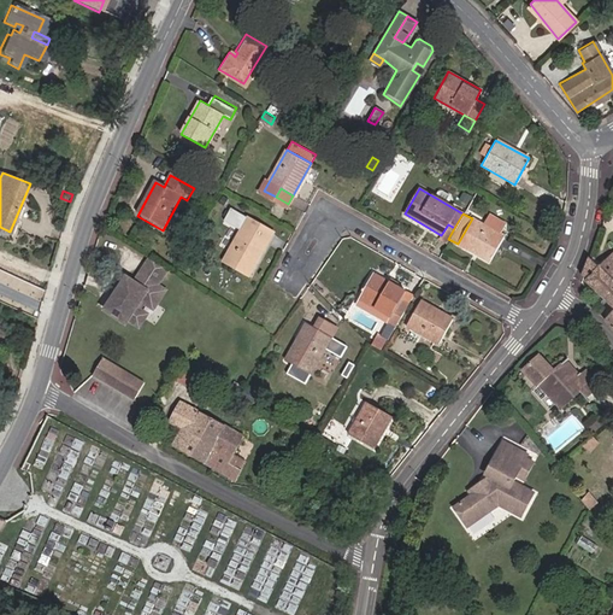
[(501,234),(506,223),(494,216),(488,227),(501,234)]
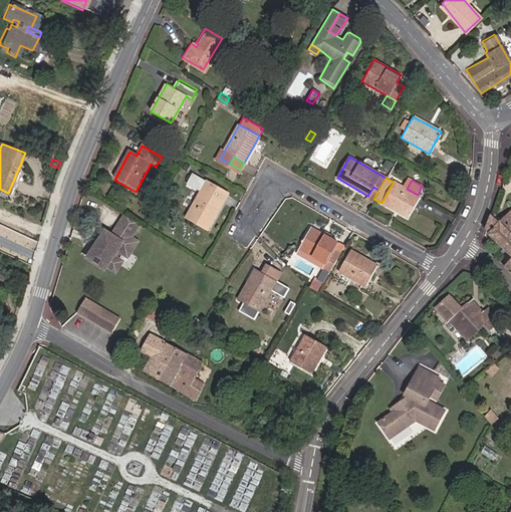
[(407,189),(394,182),(381,203),(409,218),(421,197),(418,195),(407,189)]
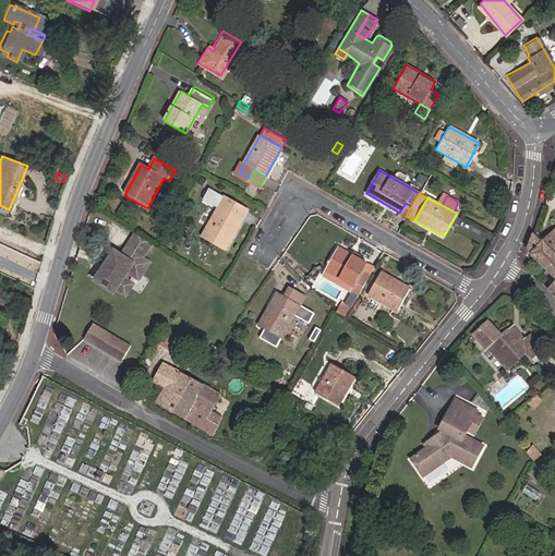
[(244,213),(224,201),(203,238),(225,251),(241,221),(240,220),(244,213)]
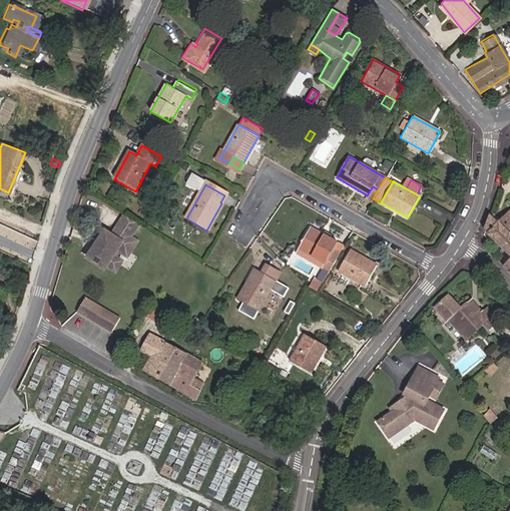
[(490,214),(485,229),(504,246),(509,239),(509,207),(497,220),(490,214)]
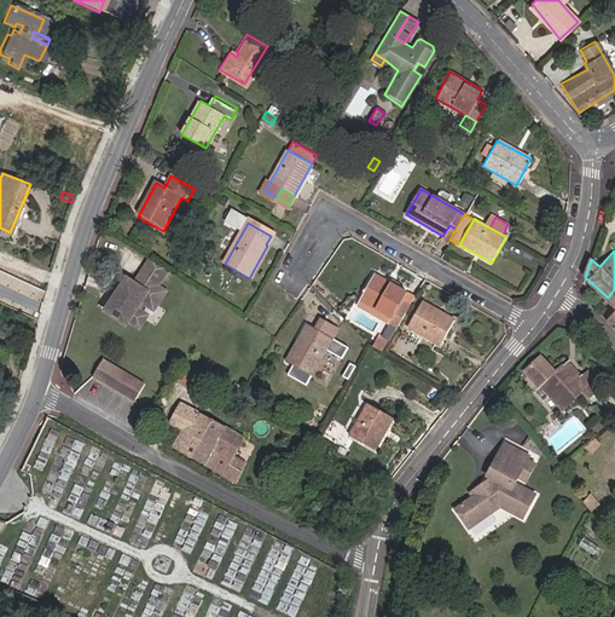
[(170,271),(155,261),(140,286),(132,281),(110,313),(132,327),(134,322),(144,329),(151,318),(141,312),(148,303),(156,309),(167,292),(160,288),(170,271)]
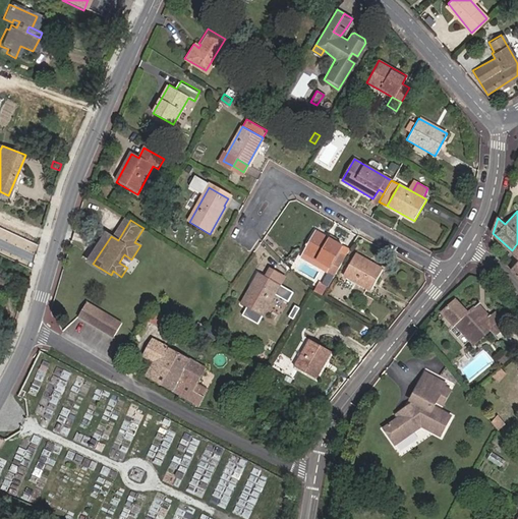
[(331,282),(335,274),(344,258),(337,254),(341,247),(312,231),(300,253),(329,270),(324,278),(331,282)]
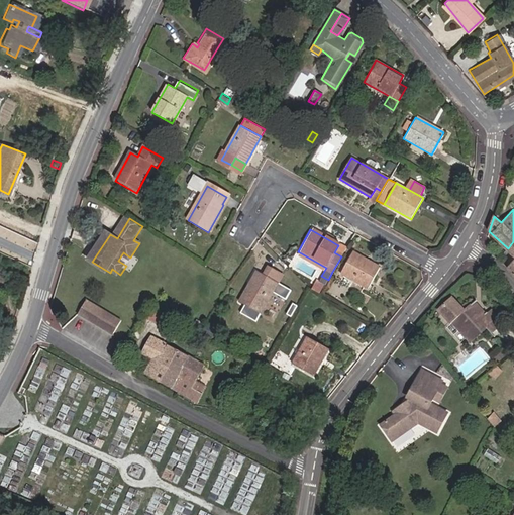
[(379,270),(352,254),(339,276),(367,291),(379,270)]
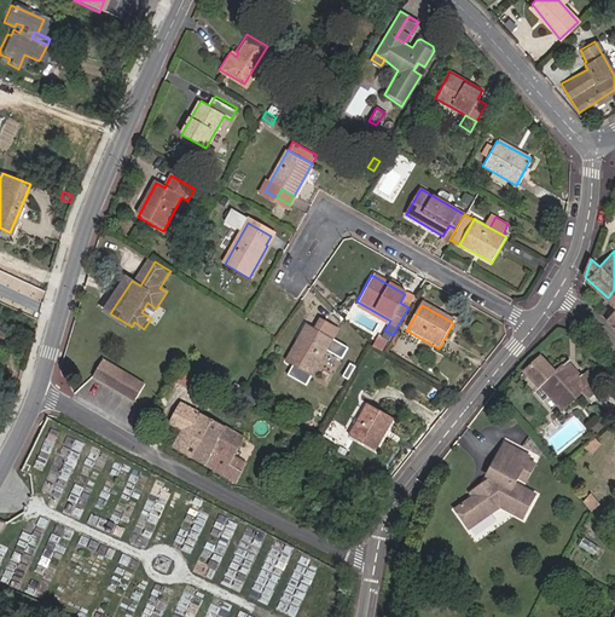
[(314,328),(306,323),(284,359),(312,374),(338,329),(319,319),(314,328)]
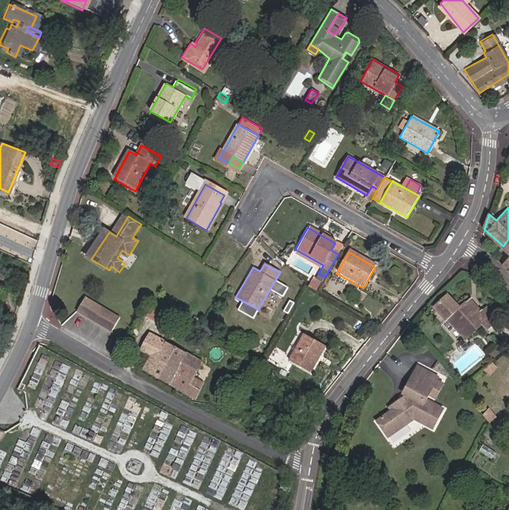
[(317,282),(311,279),(306,286),(313,290),(317,282)]
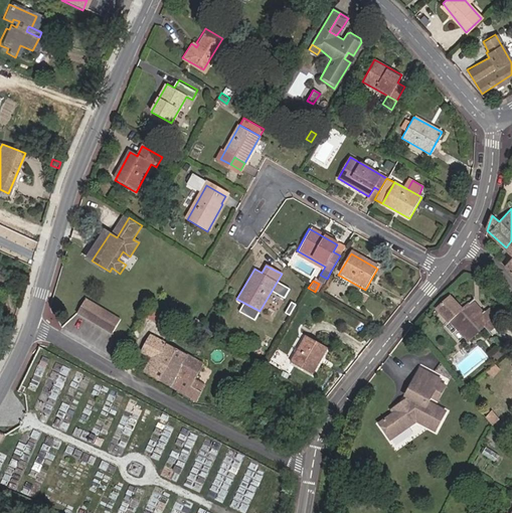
[(463,307),(450,293),(436,306),(450,320),(451,319),(468,338),(485,323),(481,317),(486,311),(485,310),(477,302),(475,304),(471,299),(463,307)]
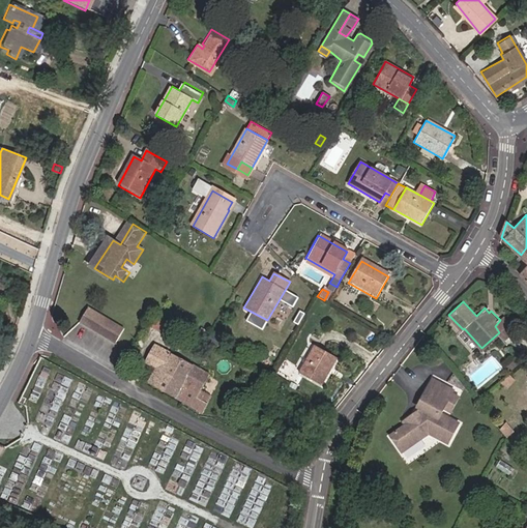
[(110,341),(109,344),(119,349),(127,333),(90,314),(83,329),(106,342),(108,340),(110,341)]
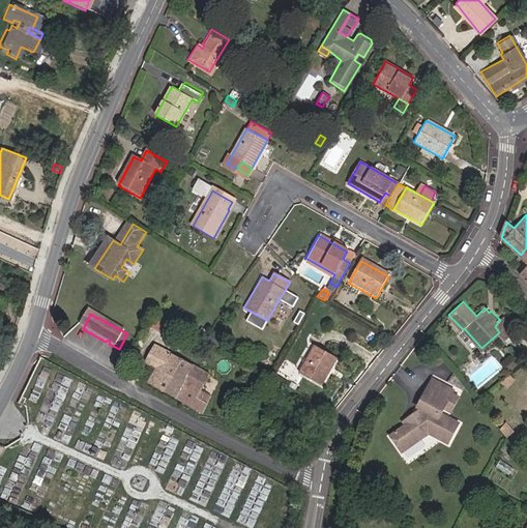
[(154,315),(148,323),(160,332),(167,324),(154,315)]
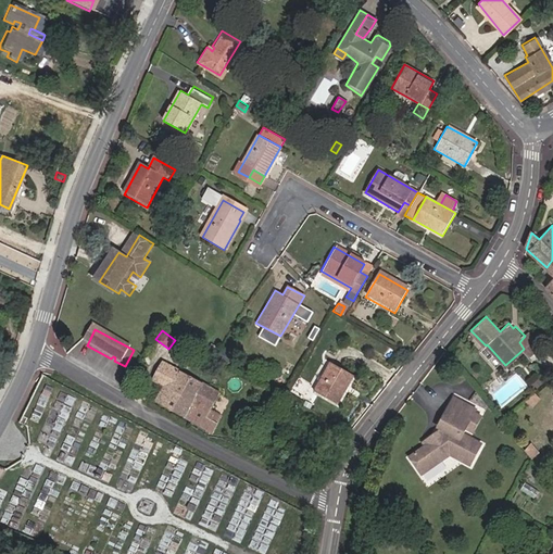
[(539,344),(528,331),(525,336),(519,342),(524,349),(529,353),(539,344)]
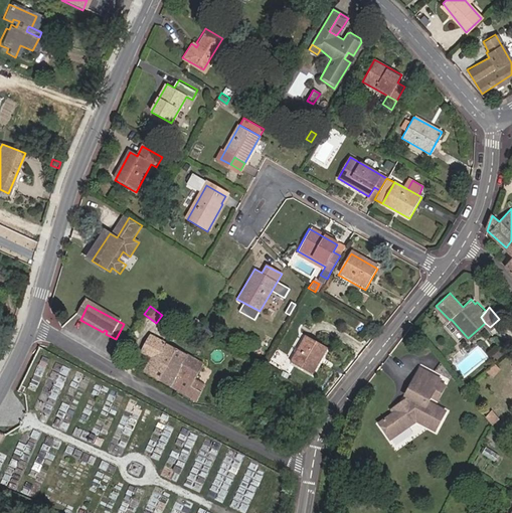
[(448,320),(443,324),(456,339),(461,335),(448,320)]
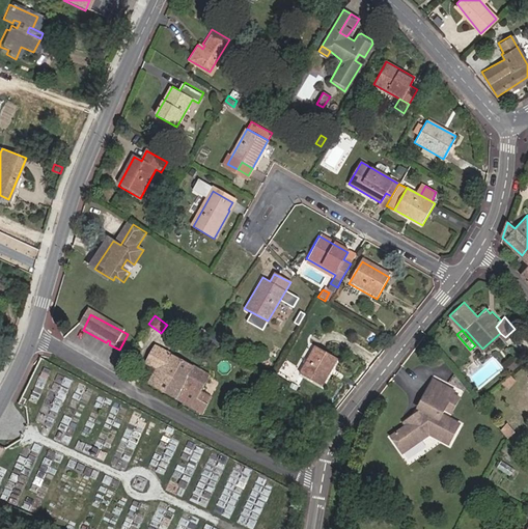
[(324,364),(332,351),(315,341),(299,369),(324,383),(332,369),(324,364)]
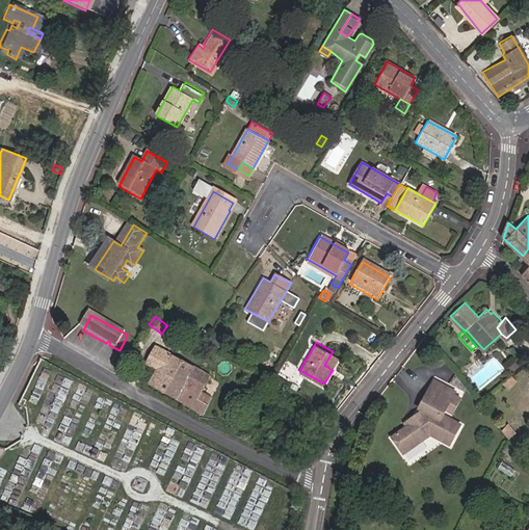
[(167,351),(156,345),(146,362),(156,368),(148,383),(202,412),(206,404),(209,398),(199,392),(209,374),(167,351)]
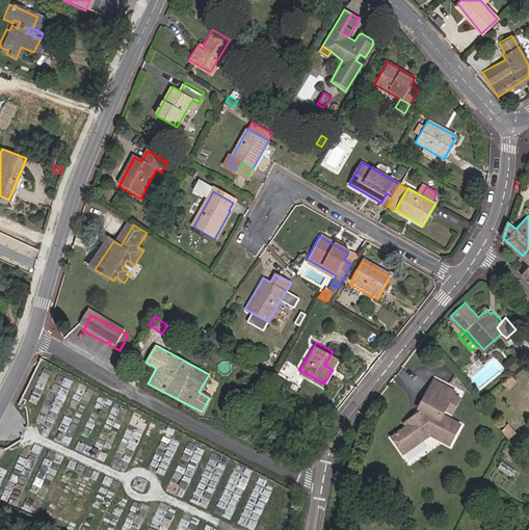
[(341,356),(333,351),(324,365),(333,370),(341,356)]
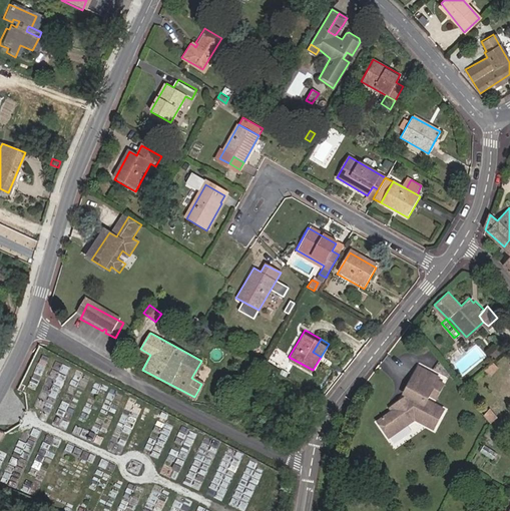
[(495,367),(489,362),(480,369),(488,376),(495,367)]
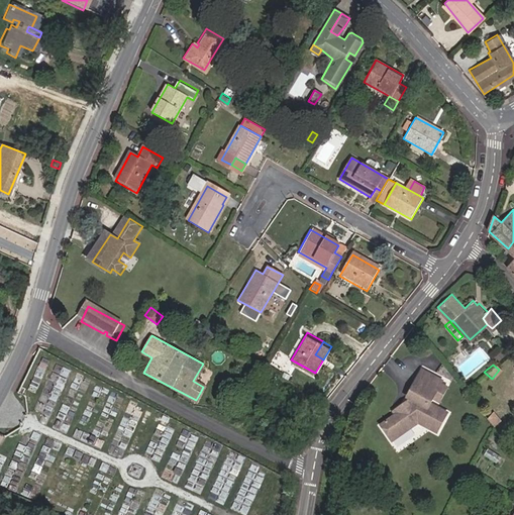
[(393,410),(378,421),(390,437),(415,419),(435,429),(445,409),(427,399),(429,395),(437,380),(439,377),(417,367),(414,372),(406,395),(401,404),(393,410)]
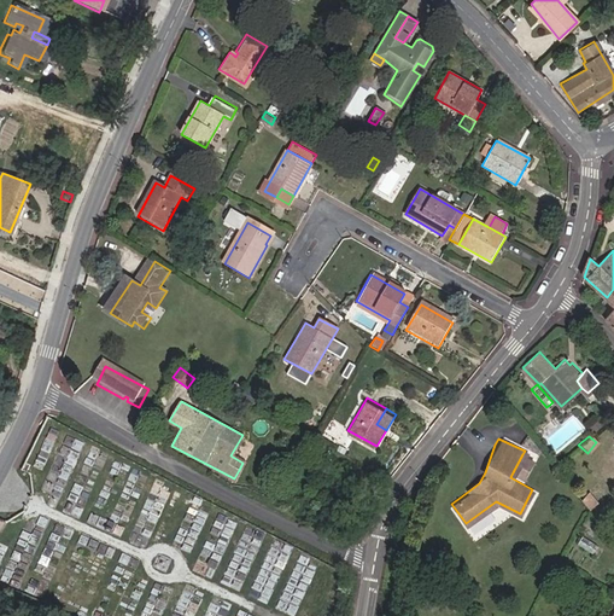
[(522,454),(513,472),(521,476),(531,459),(522,454)]
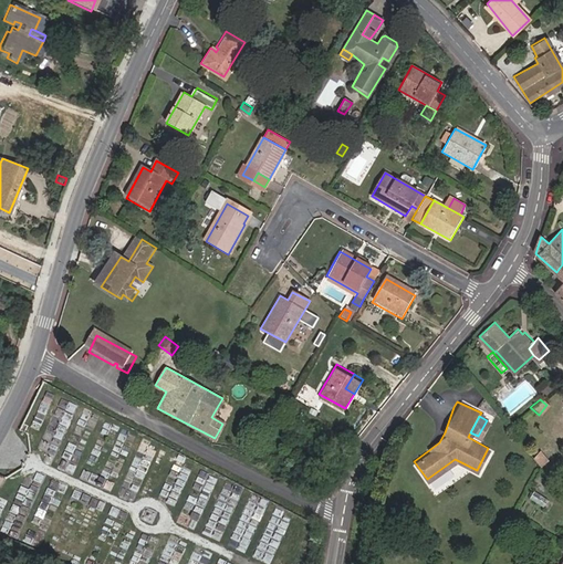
[(436,439),(427,446),(430,449),(439,442),(445,432),(442,429),(436,439)]
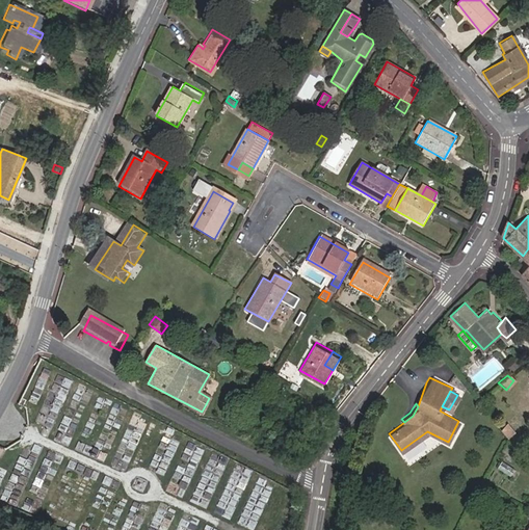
[(512,432),(504,423),(501,427),(508,436),(512,432)]
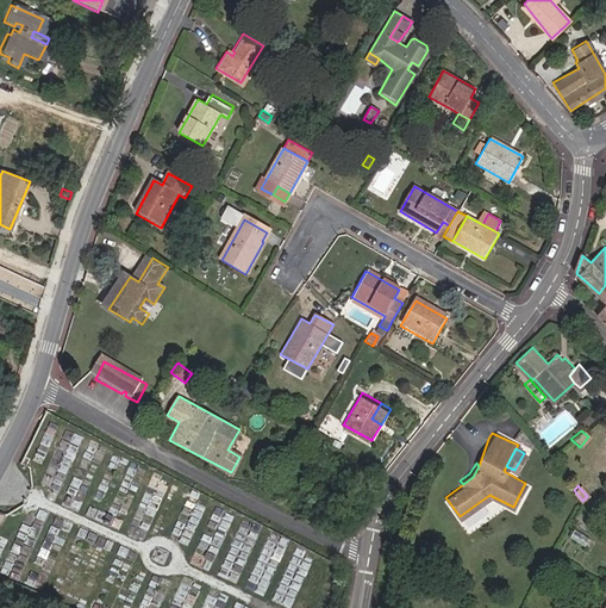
[(587,537),(573,527),(568,535),(582,545),(587,537)]
